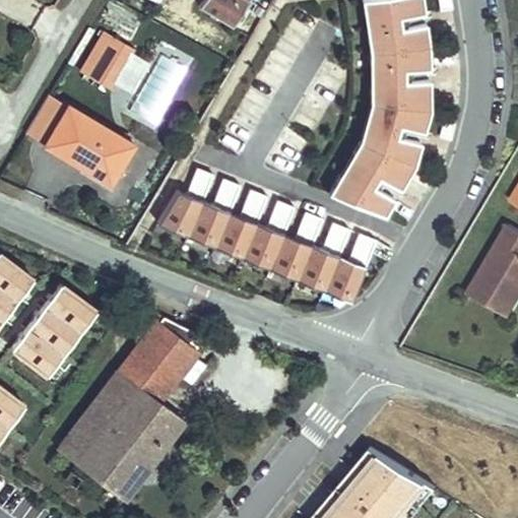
[(254,3),(249,0),(248,0),(204,0),(201,7),(234,27),(245,7),(250,10),(254,3)]
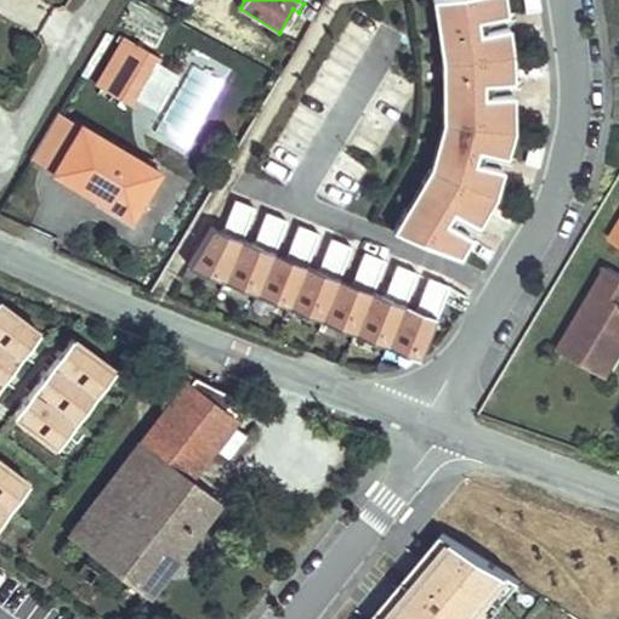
[(506,0),(443,0),(435,1),(437,18),(448,17),(452,47),(442,49),(444,63),(444,77),(454,77),(454,106),(444,106),(444,124),(455,124),(442,171),(432,169),(424,183),(432,189),(416,215),(408,210),(395,232),(461,260),(473,239),(446,222),(450,214),(478,231),(498,199),(505,172),(476,164),(480,151),(509,159),(516,134),(516,97),(483,98),(483,84),(516,84),(516,57),(511,30),(478,35),(477,22),(510,17),(506,0)]
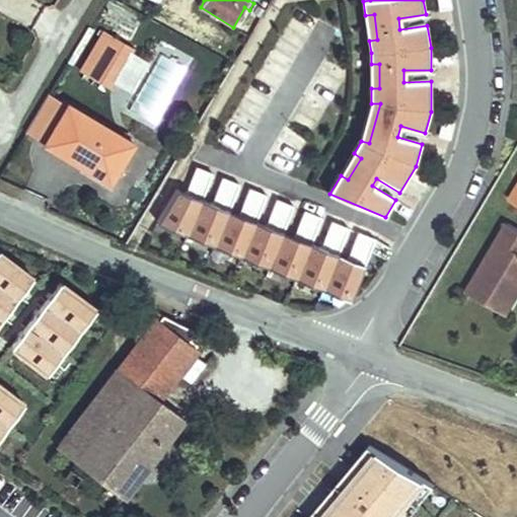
[(453,10),(451,0),(439,0),(441,11),(453,10)]
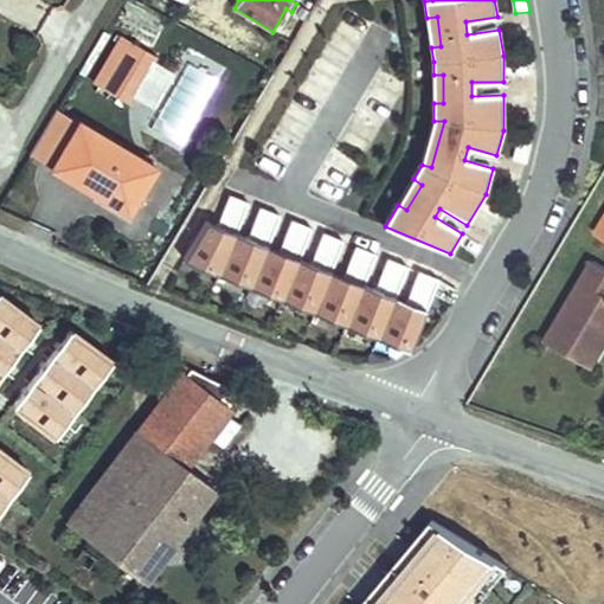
[(441,46),(437,17),(426,18),(431,47),(441,46)]
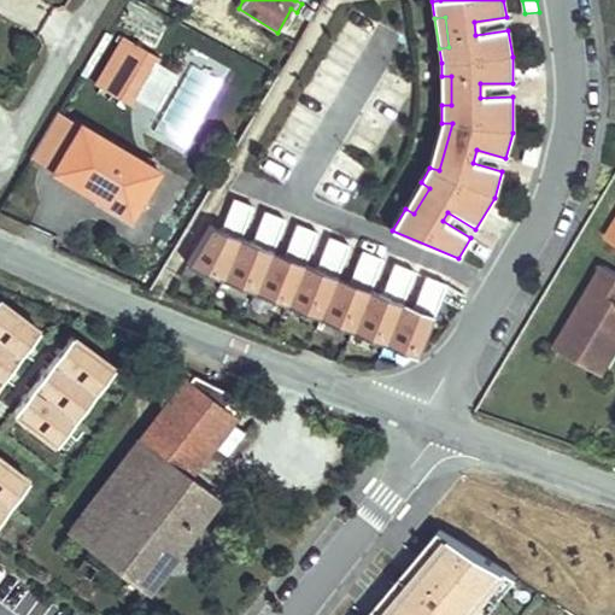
[(113,39),(109,35),(85,77),(89,80),(113,39)]
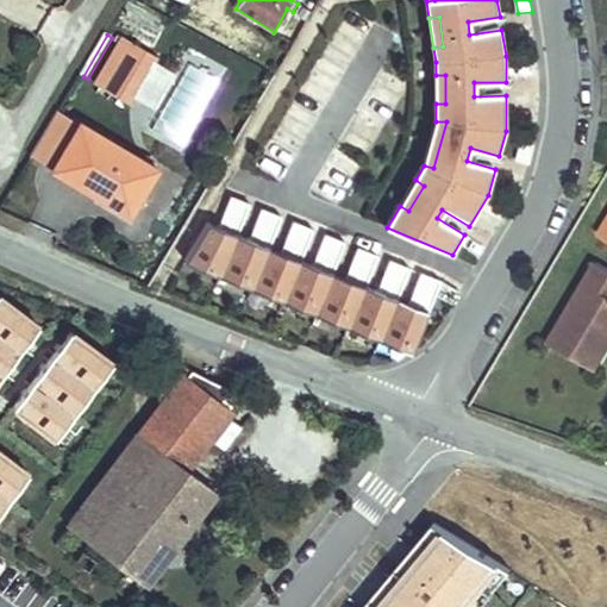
[(98,86),(121,99),(133,79),(144,85),(156,63),(121,43),(98,86)]
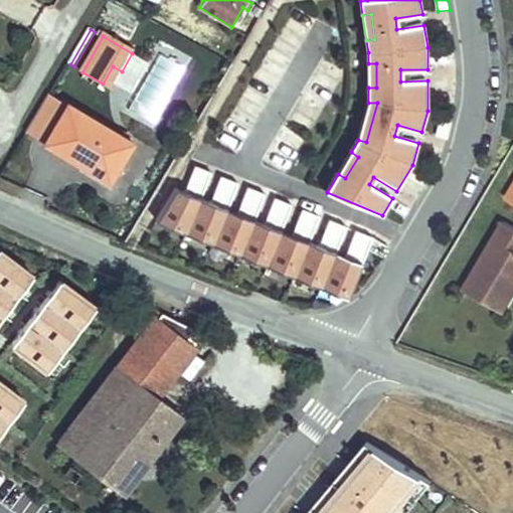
[(131,109),(157,123),(186,67),(160,54),(131,109)]
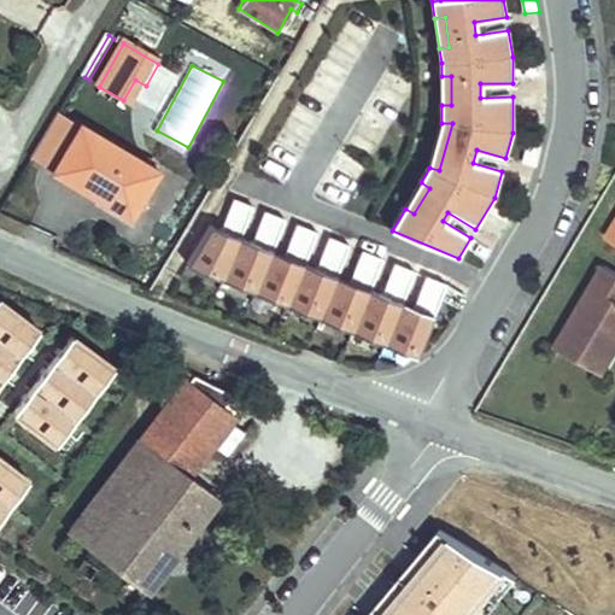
[(451,105),(451,76),(441,76),(441,105),(451,105)]
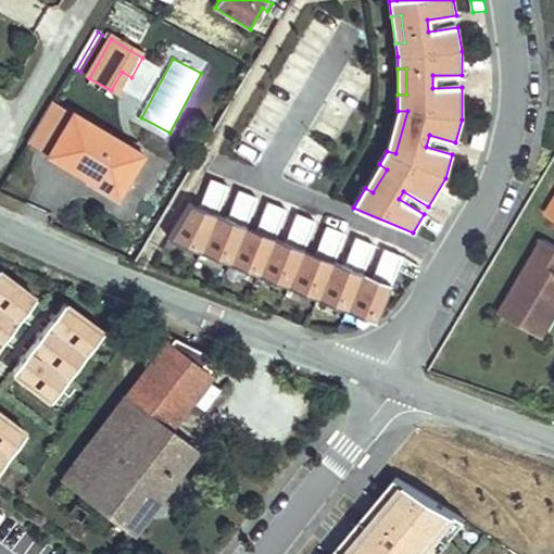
[(121,96),(131,77),(122,72),(111,90),(121,96)]
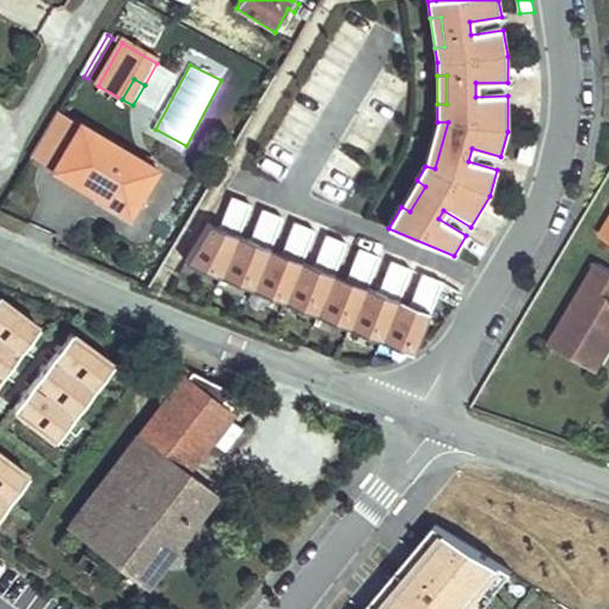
[(35,159),(55,171),(82,125),(62,114),(35,159)]
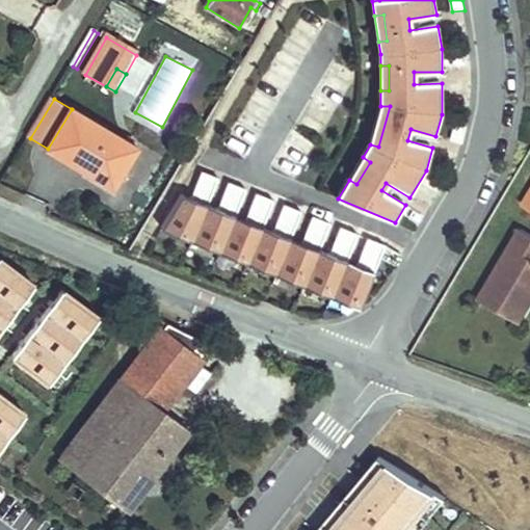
[(390,106),(380,106),(370,144),(378,147),(390,106)]
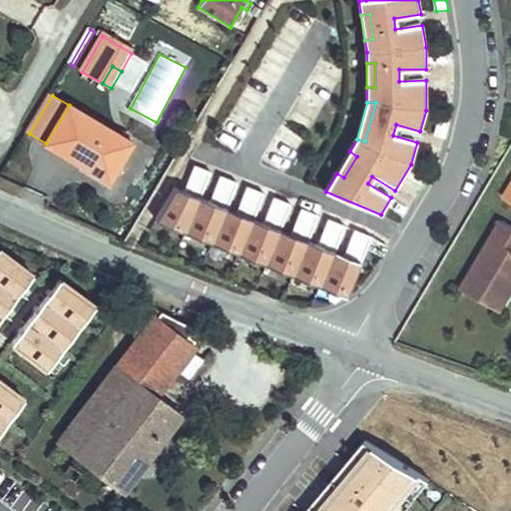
[(69,105),(46,143),(110,181),(132,143),(69,105)]
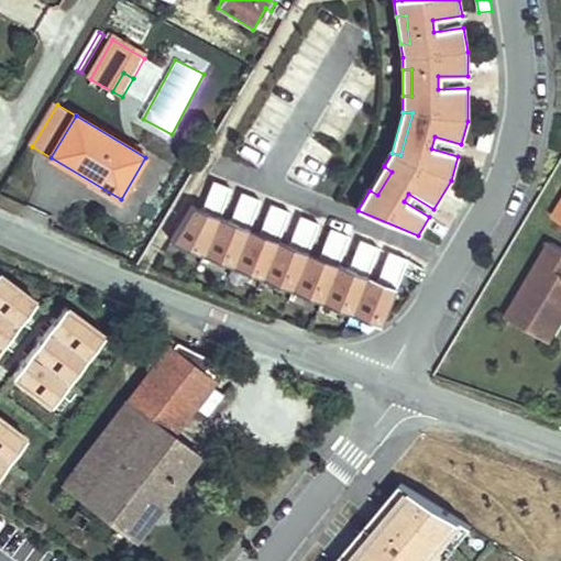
[(490,152),(494,135),(483,132),(479,150),(490,152)]
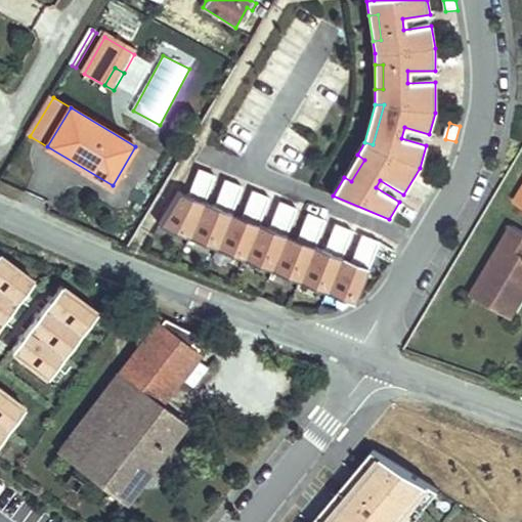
[(351,181),(364,160),(357,155),(344,177),(351,181)]
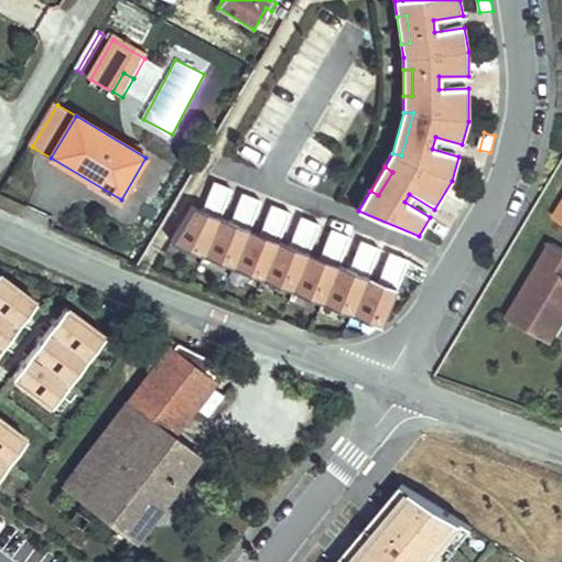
[(222,218),(233,191),(216,183),(204,212),(194,207),(172,242),(206,257),(222,218)]
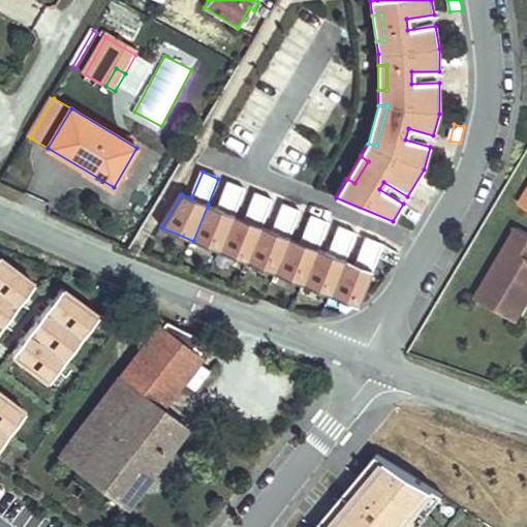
[(218,209),(208,205),(193,241),(221,251),(235,216),(246,190),(228,183),(218,209)]
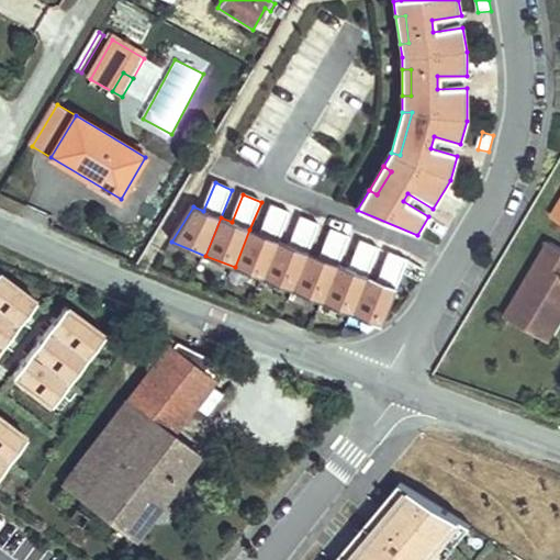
[(264,279),(279,242),(290,213),(272,205),(261,234),(249,230),(235,267),(264,279)]
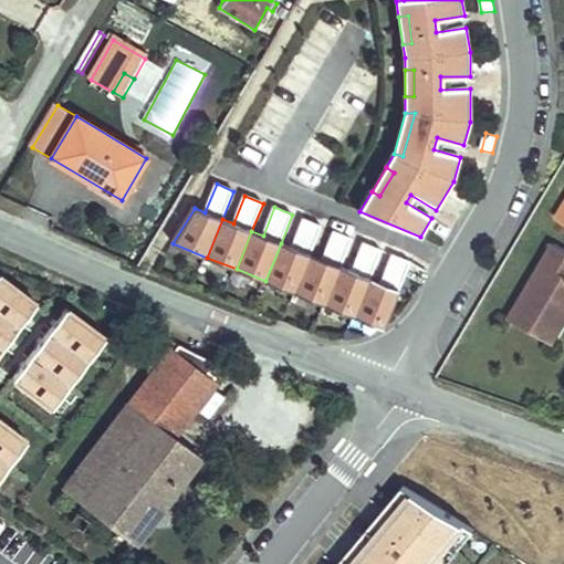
[(295,293),(311,254),(322,227),(304,219),(292,248),(281,243),(265,281),(295,293)]
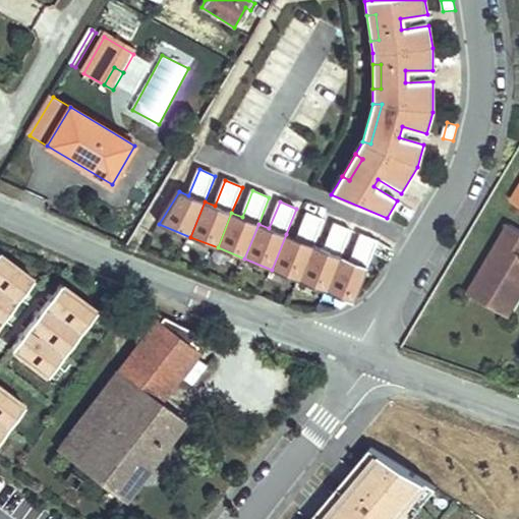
[(272,270),(299,281),(313,245),(325,220),(307,213),(297,239),(286,234),(272,270)]
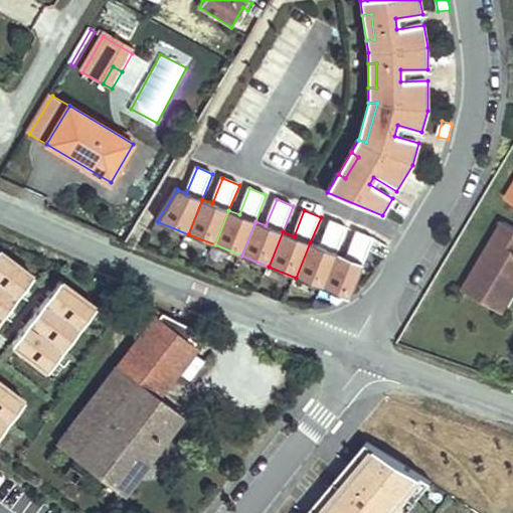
[(323,289),(335,259),(347,228),(331,221),(321,247),(310,242),(296,278),(323,289)]
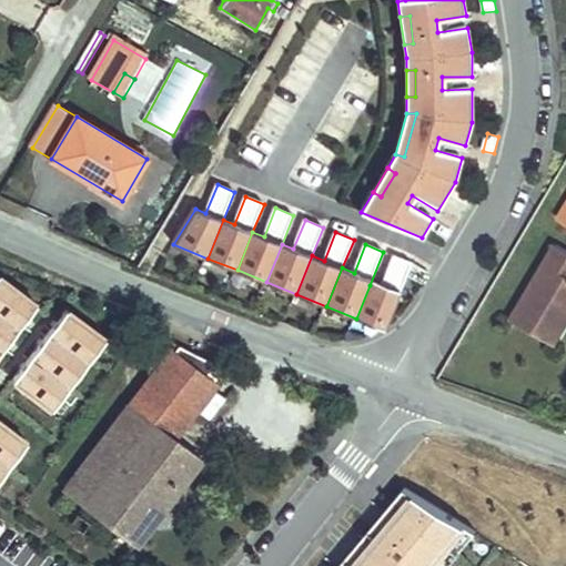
[(556,346),(565,330),(565,251),(557,246),(513,321),(556,346)]
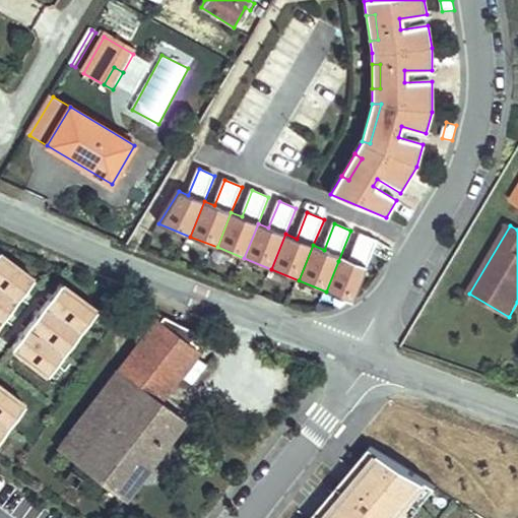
[(352,302),(377,241),(361,235),(350,260),(340,256),(338,261),(326,292),(352,302)]
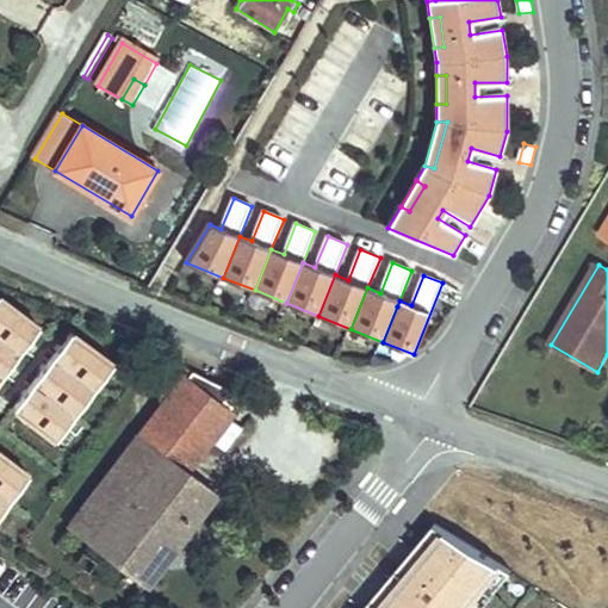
[(0,383),(39,332),(0,302),(0,383)]
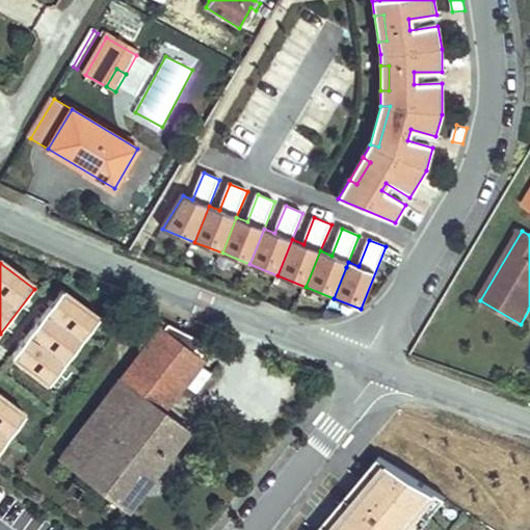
[(99,323),(62,294),(11,358),(48,387),(99,323)]
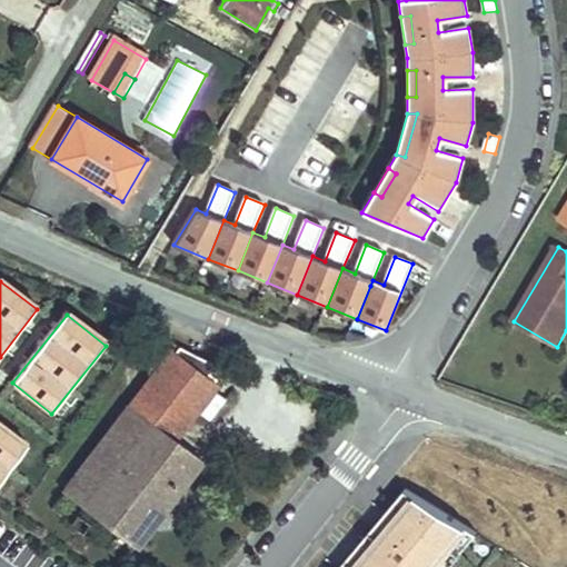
[(218,379),(211,375),(204,368),(208,361),(177,346),(172,352),(170,350),(168,352),(160,354),(148,369),(149,377),(152,379),(147,387),(188,418),(192,413),(195,415),(197,411),(210,423),(228,399),(215,389),(216,387),(214,385),(218,379)]
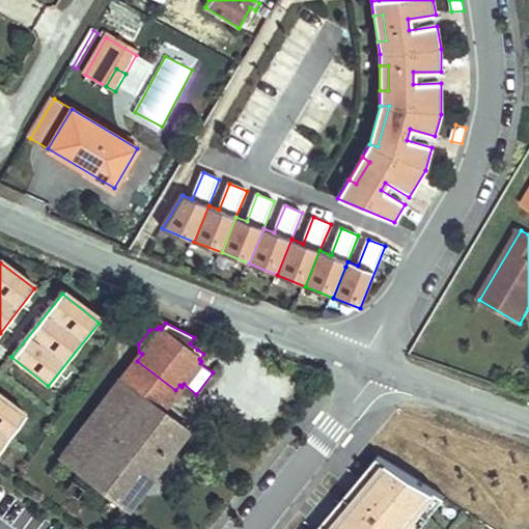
[(202,341),(194,337),(190,343),(197,350),(202,341)]
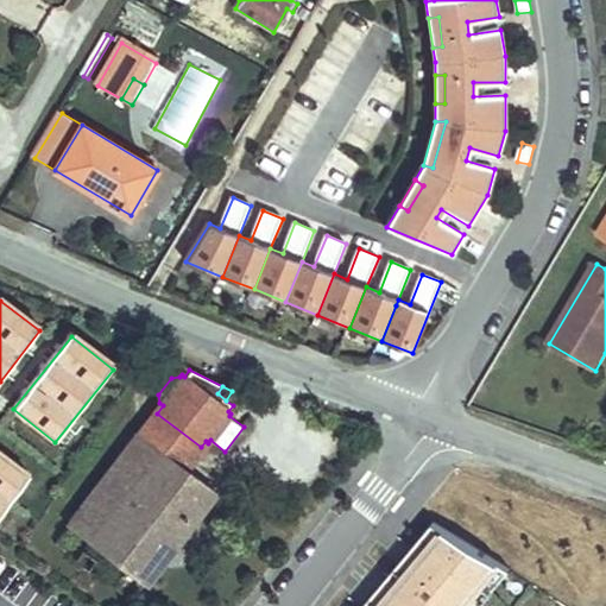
[(140,435),(93,498),(113,515),(161,450),(140,435)]
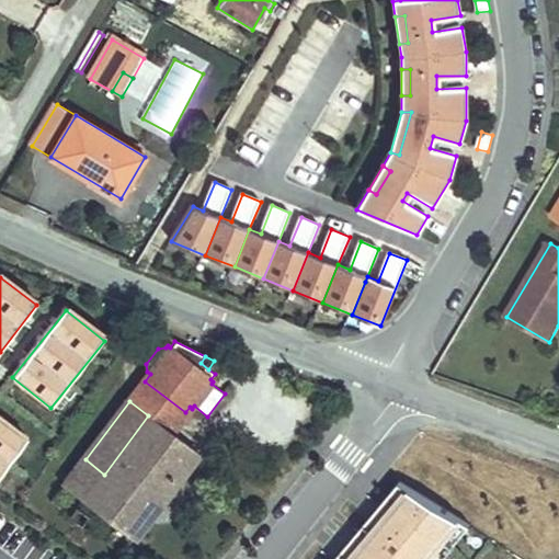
[(104,475),(86,459),(66,487),(135,539),(200,454),(148,415),(104,475)]
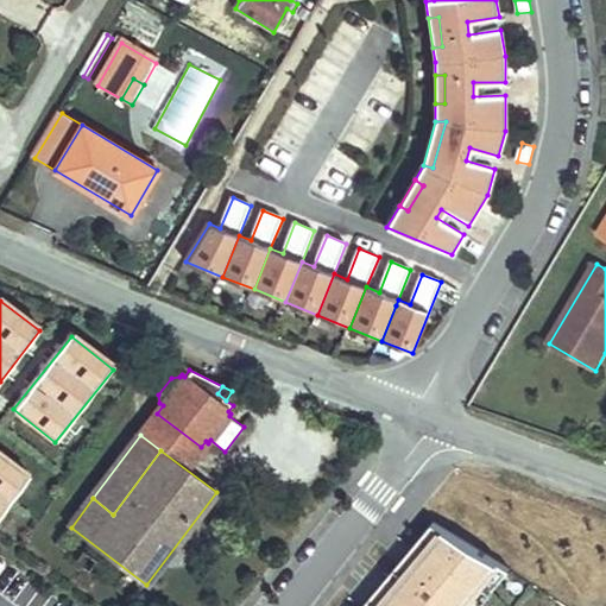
[(0,511),(25,479),(0,460),(0,511)]
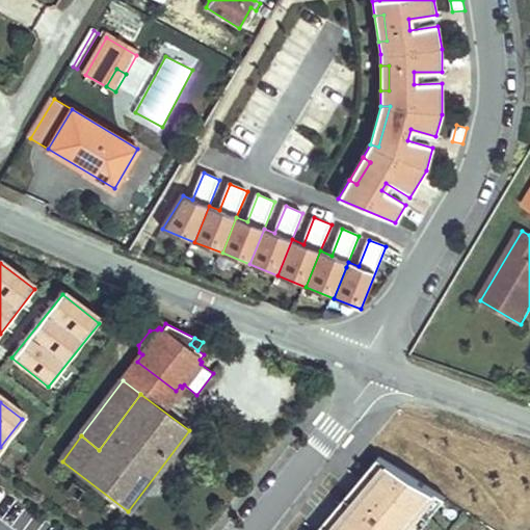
[(424,529),(450,501),(381,459),(321,529),(424,529)]
